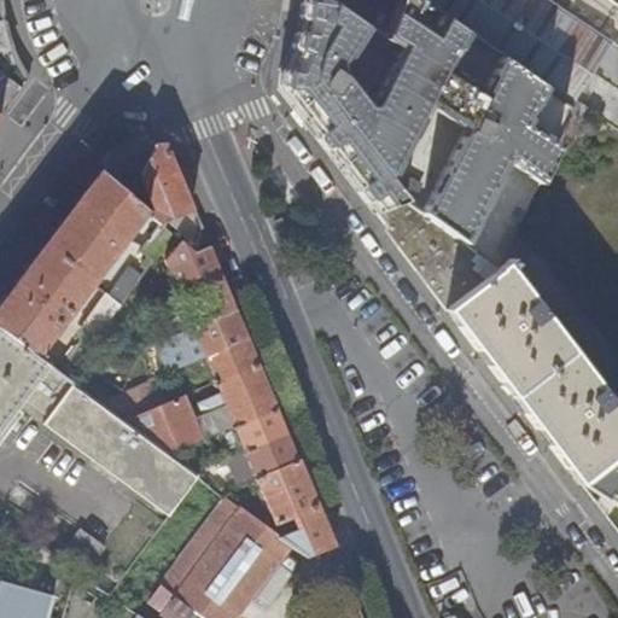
[(0,0),(0,114),(3,116),(23,89),(0,71),(0,0)]
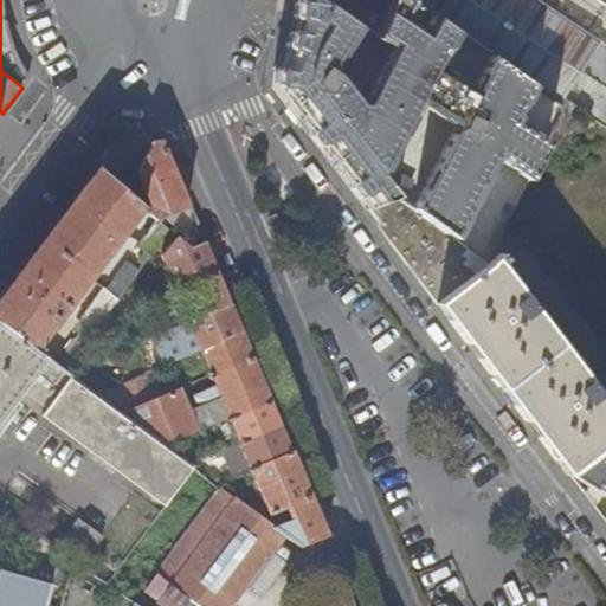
[(559,105),(410,0),(388,0),(375,37),(355,23),(322,0),(297,0),(297,10),(295,23),(290,38),(284,51),(276,66),(275,86),(294,113),(367,207),(394,195),(464,246),(487,263),(492,249),(534,168),(563,109),(559,105)]
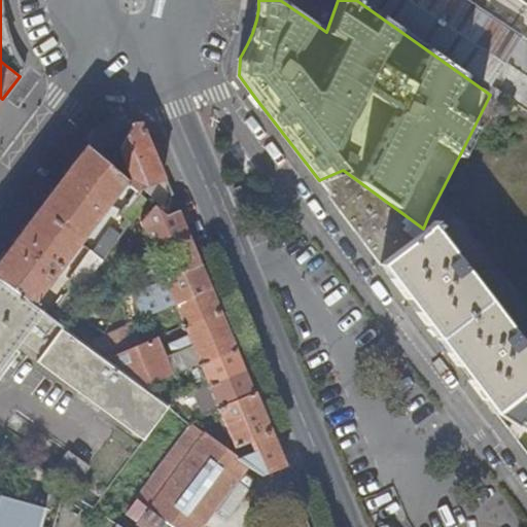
[(280,0),(309,20),(326,32),(338,0),(280,0)]
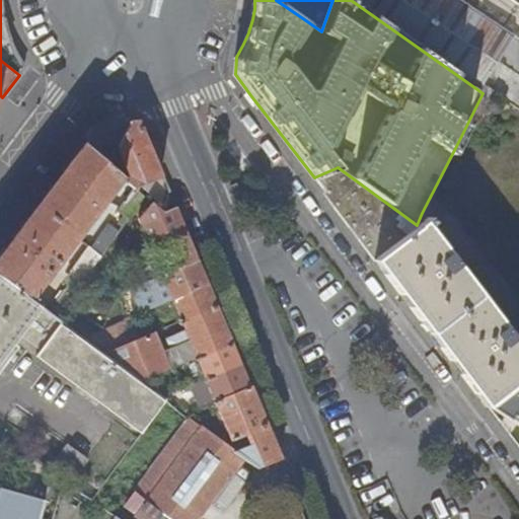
[(351,0),(478,90),(501,56),(514,36),(459,0),(351,0)]
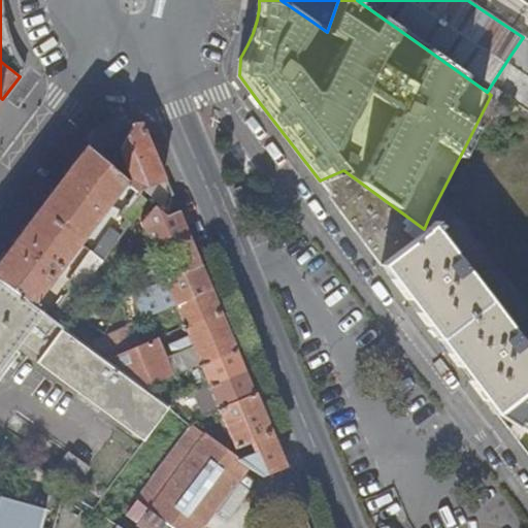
[(527,40),(523,37),(509,57),(527,68),(527,40)]
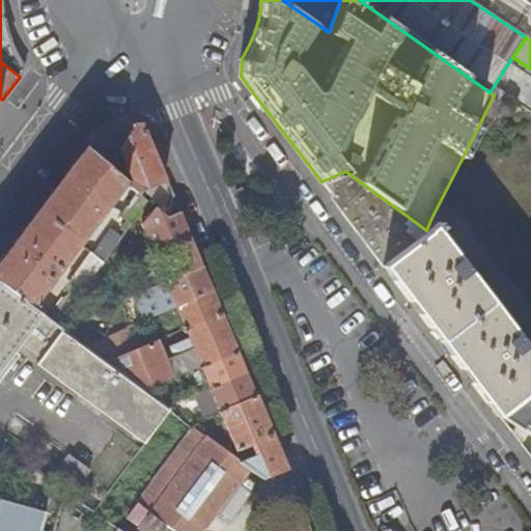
[(87,148),(111,169),(120,150),(133,123),(132,123),(123,123),(117,122),(108,121),(87,148)]
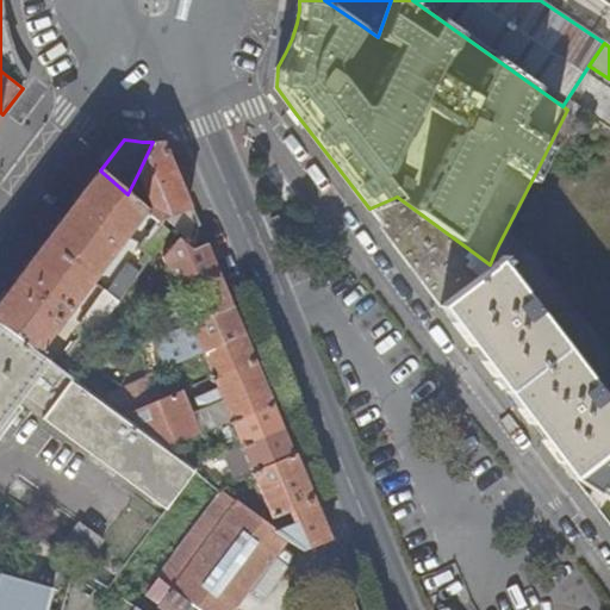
[(153,210),(148,211),(159,221),(170,231),(179,240),(193,251),(195,243),(166,218),(190,210),(161,142),(153,142),(138,173),(153,210)]
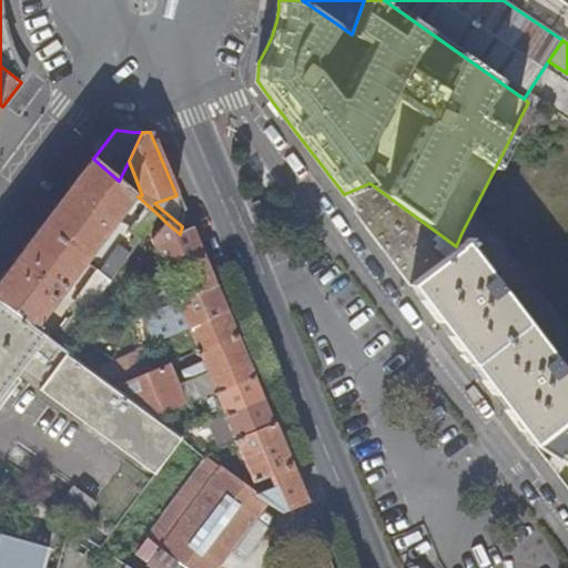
[(85,262),(134,195),(119,181),(93,159),(42,227),(85,262)]
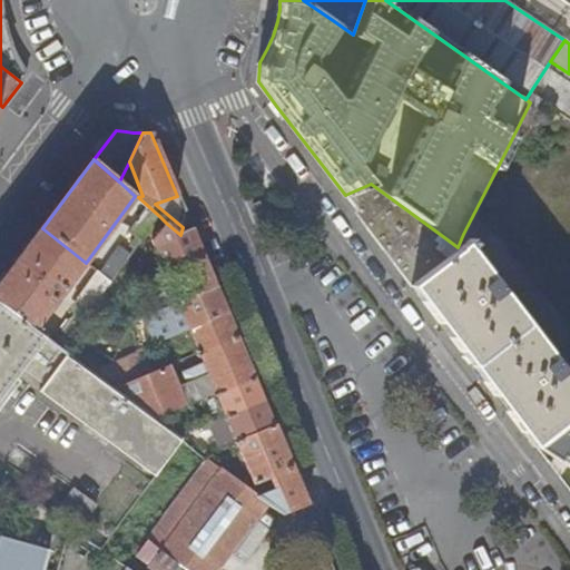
[(471,244),(463,234),(458,247),(436,232),(371,184),(345,195),(426,301),(474,363),(534,444),(540,441),(553,450),(560,454),(569,461),(569,384),(493,283),(467,246),(471,244)]
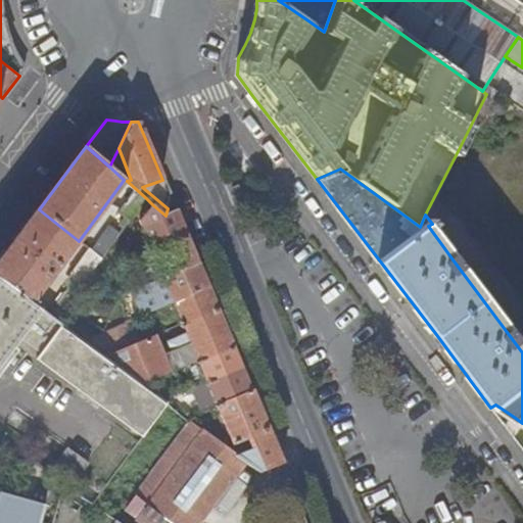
[(142,187),(168,208),(172,193),(165,179),(162,180),(142,187)]
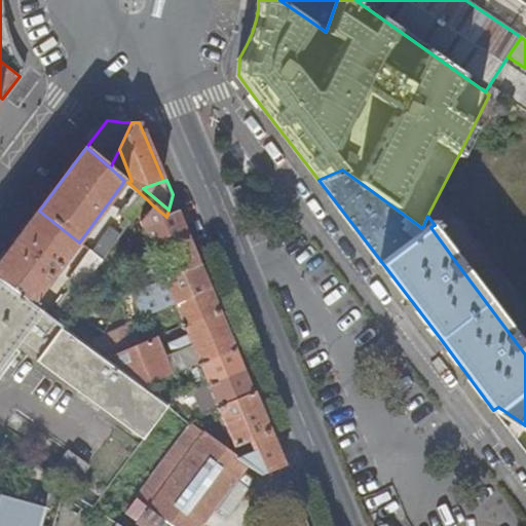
[(120,227),(124,230),(147,199),(137,190),(118,215),(125,220),(120,227)]
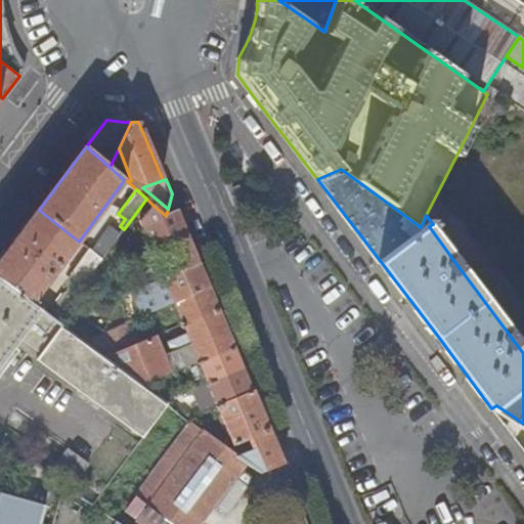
[(140,220),(154,206),(146,199),(124,229),(120,234),(102,260),(90,277),(154,251),(140,220)]
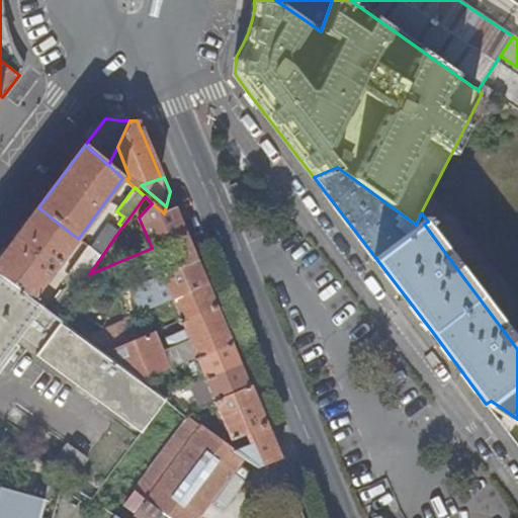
[(176,207),(164,213),(152,203),(139,218),(152,248),(186,233),(176,207)]
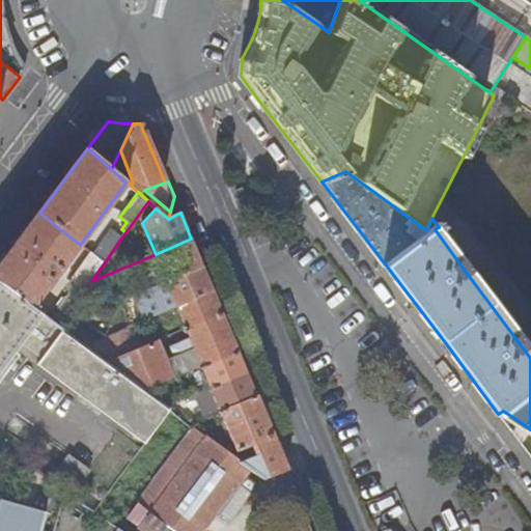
[(0,282),(32,306),(80,245),(39,213),(0,263),(0,282)]
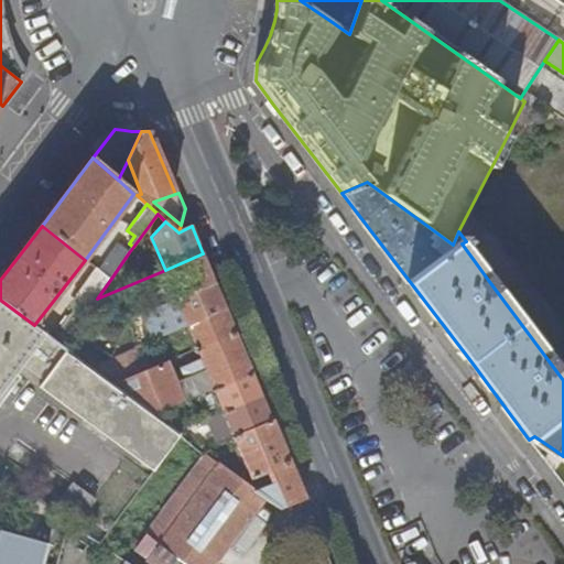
[(99,271),(110,280),(129,252),(118,245),(99,271)]
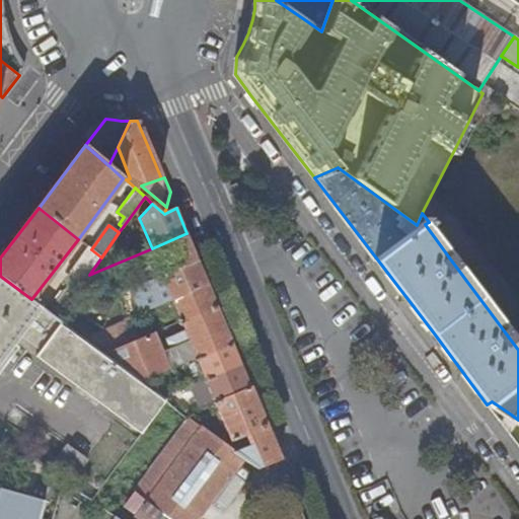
[(187,233),(152,248),(163,276),(198,261),(187,233)]
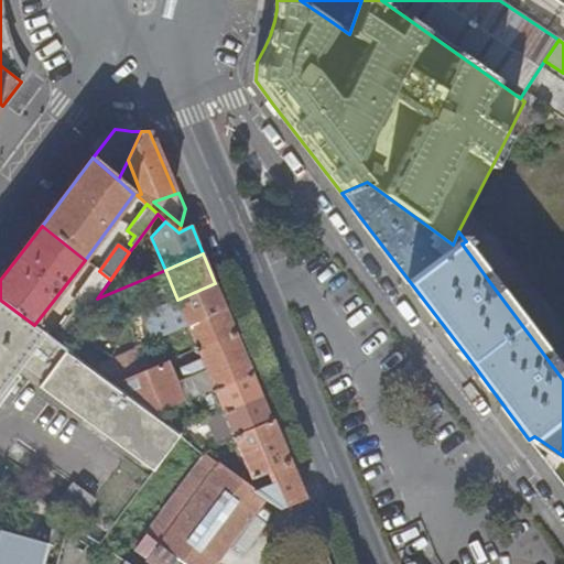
[(74,311),(53,339),(63,346),(97,299),(110,280),(99,271),(96,269),(74,301),(83,307),(78,314),(74,311)]
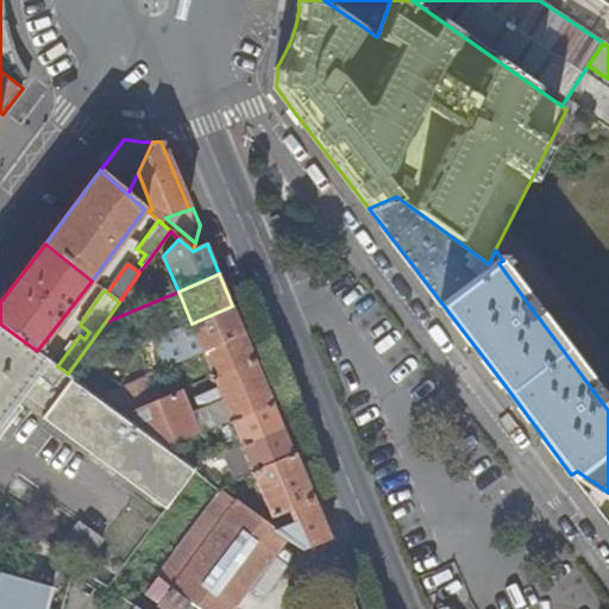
[(192,324),(154,339),(159,356),(164,368),(187,358),(244,333),(232,306),(192,324)]
